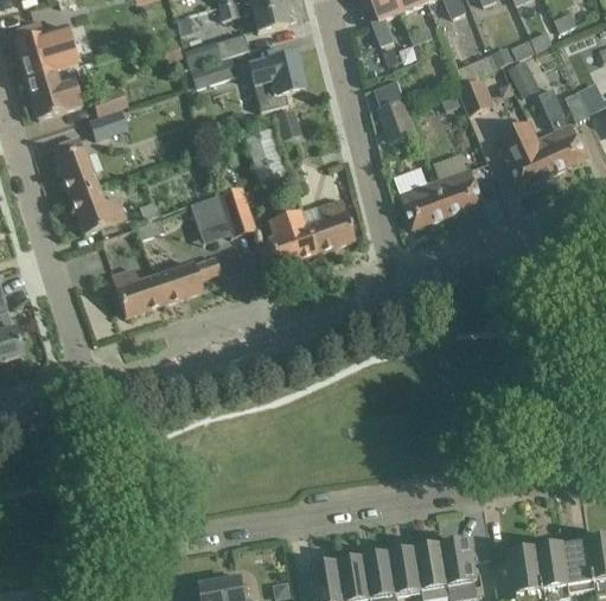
[(286,25),(279,0),(243,0),(216,7),(219,21),(250,13),(255,32),(286,25)]
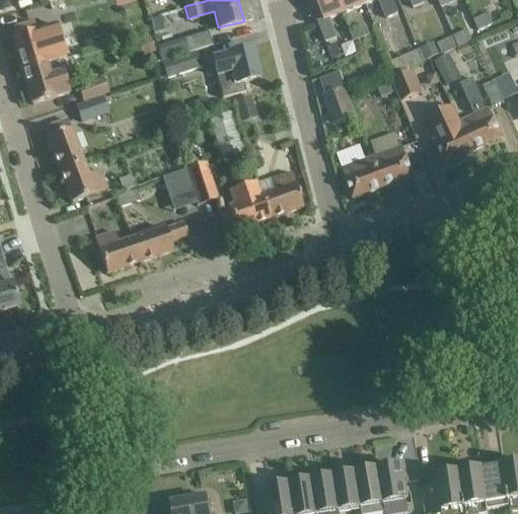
[(316,0),(322,15),(317,17),(325,39),(337,34),(328,14),(344,9),(340,0),(316,0)]
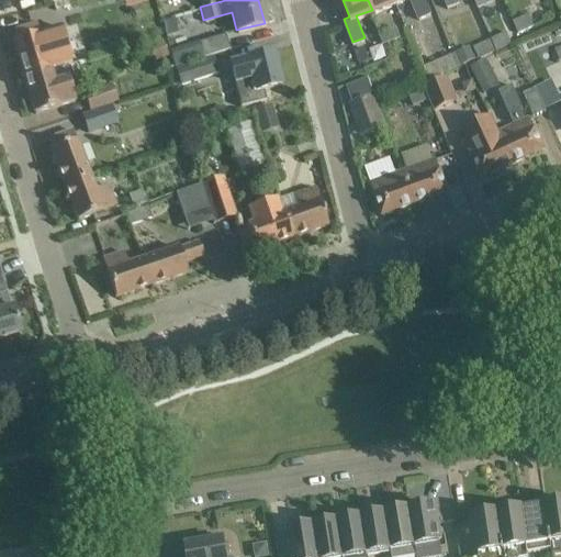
[(368,0),(372,10),(394,1),(394,0),(368,0)]
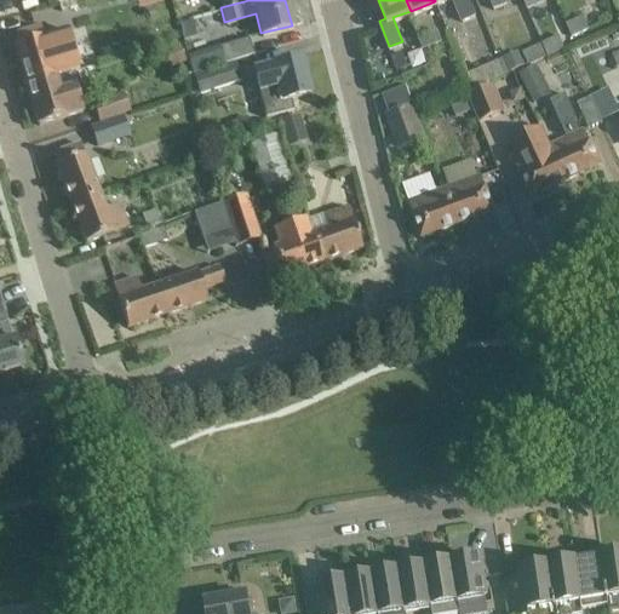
[(435,0),(435,1),(437,0),(454,0),(460,17),(475,12),(469,0),(435,0)]
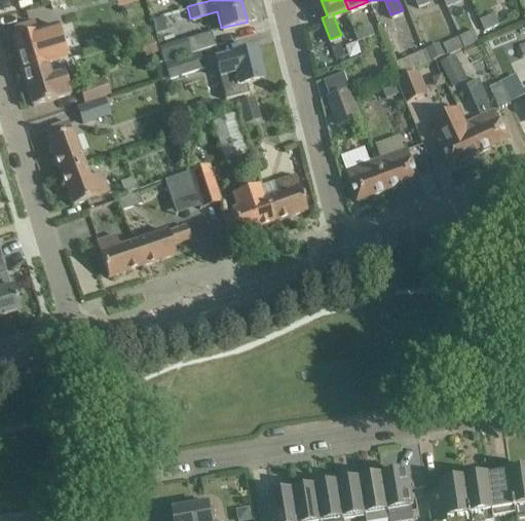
[(478,20),(483,30),(496,24),(491,12),(478,20)]
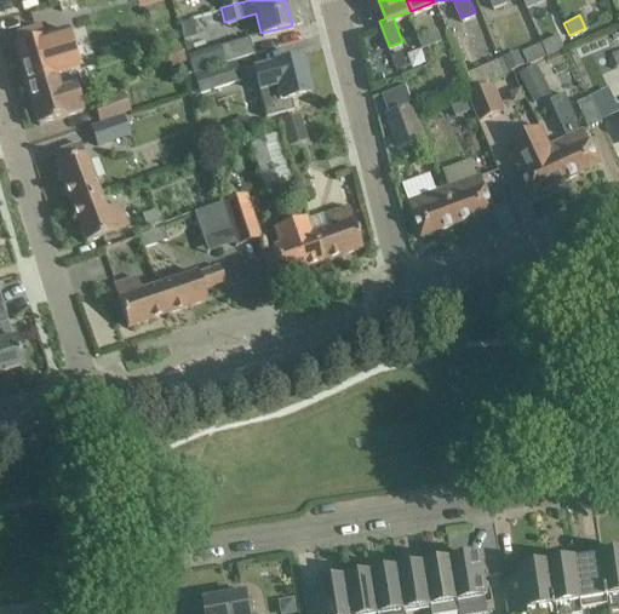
[(190,17),(179,21),(183,36),(194,33),(190,17)]
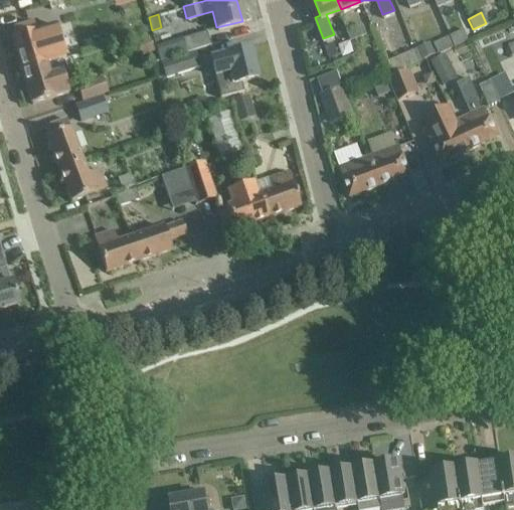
[(31,18),(11,24),(14,34),(11,34),(21,68),(44,61),(62,56),(65,55),(55,21),(34,28),(31,18)]
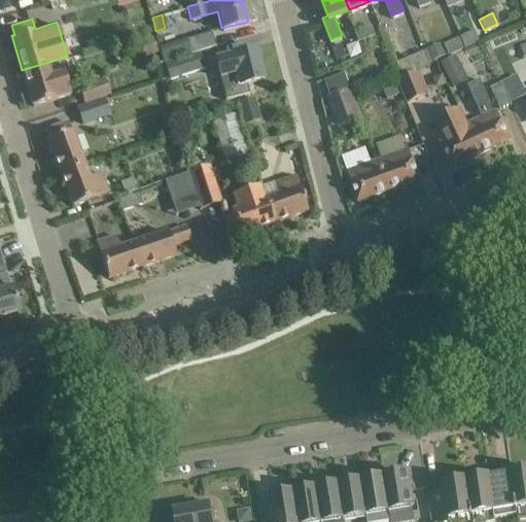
[(353,30),(356,36),(357,39),(374,33),(371,24),(353,30)]
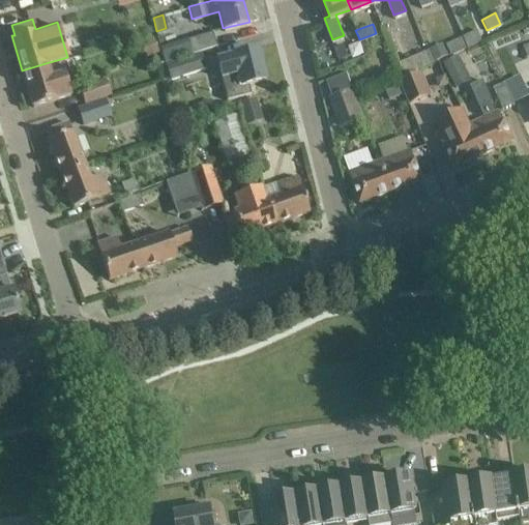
[(215,45),(211,30),(187,37),(187,38),(177,42),(180,55),(192,52),(215,45)]
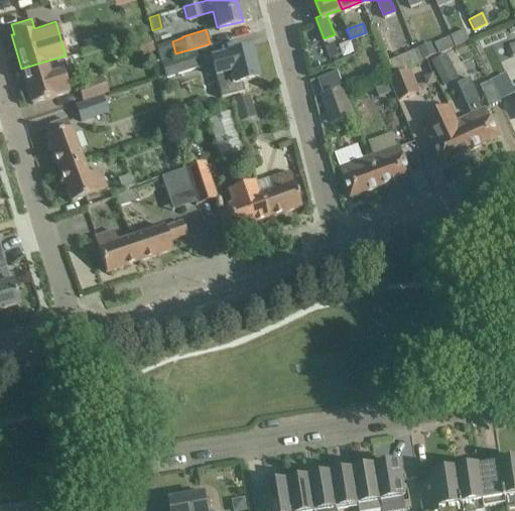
[(452,44),(467,38),(463,29),(447,35),(452,44)]
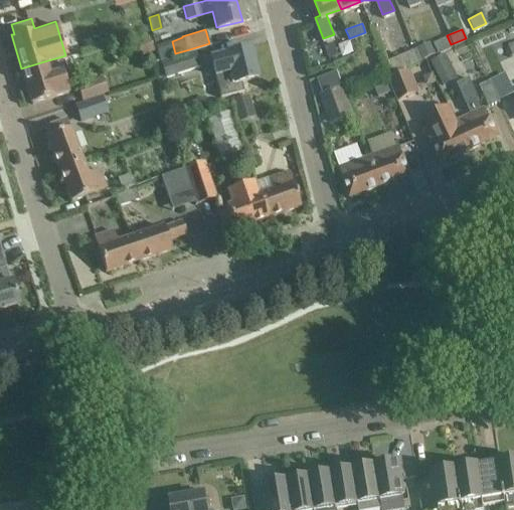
[(152,46),(147,33),(133,37),(138,51),(152,46)]
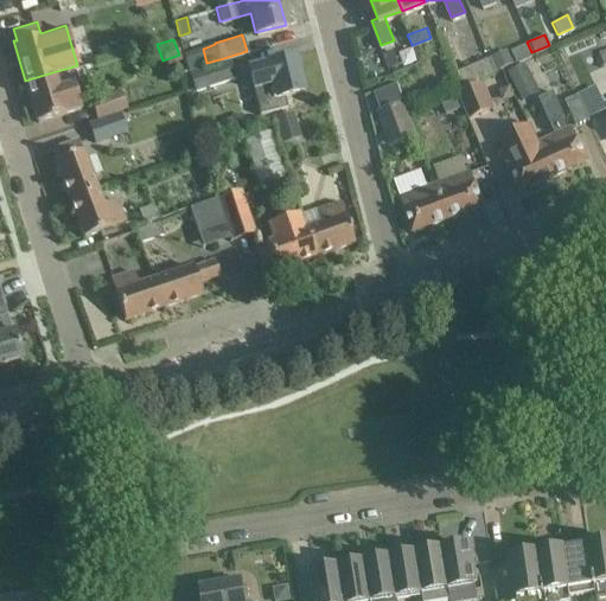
[(511,62),(530,53),(525,42),(506,50),(511,62)]
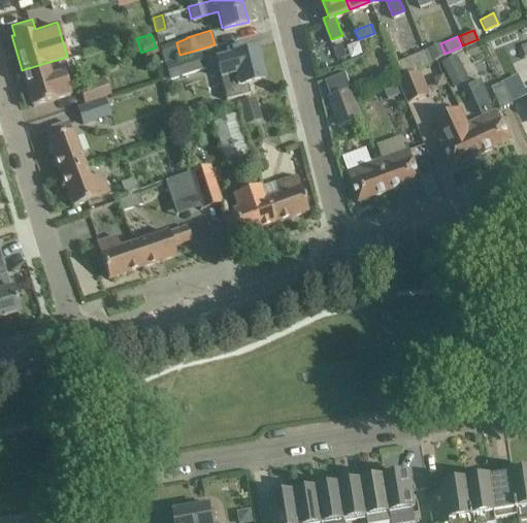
[(336,58),(346,54),(340,41),(331,44),(336,58)]
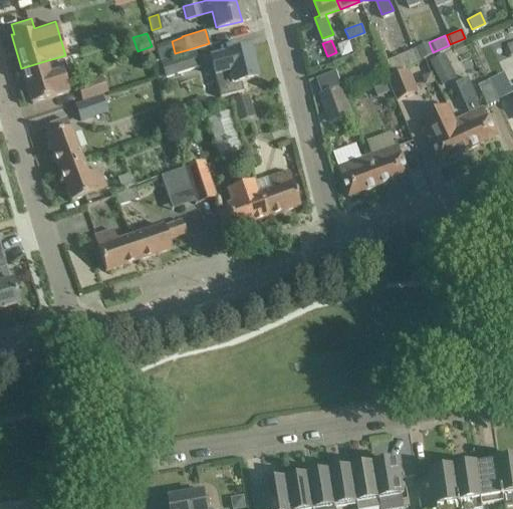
[(428,40),(416,45),(421,56),(433,51),(428,40)]
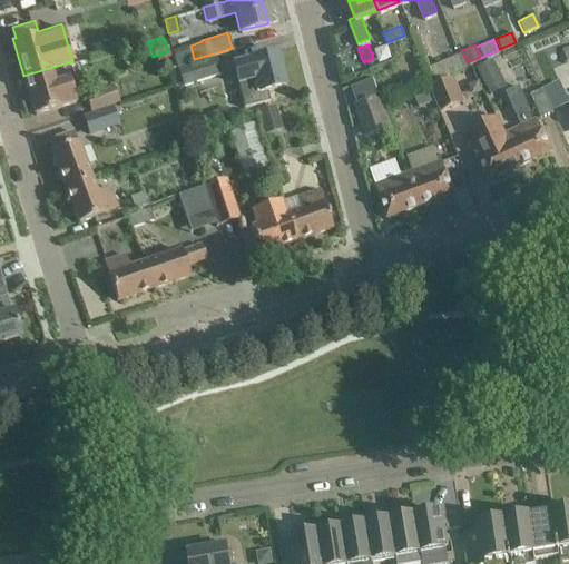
[(450,71),(466,63),(460,50),(444,57),(450,71)]
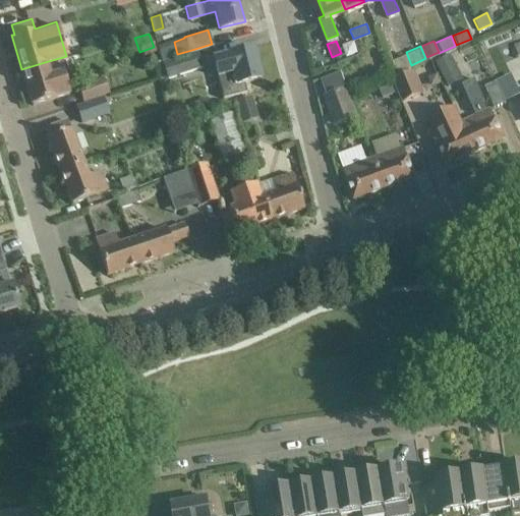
[(260,77),(252,47),(213,56),(222,93),(244,88),(242,81),(260,77)]
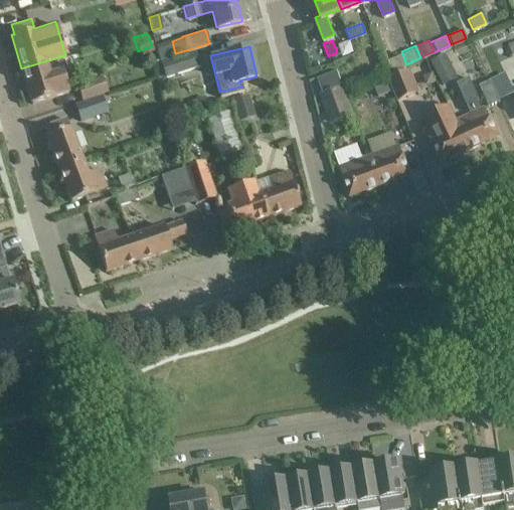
[(199,64),(194,48),(160,59),(165,75),(199,64)]
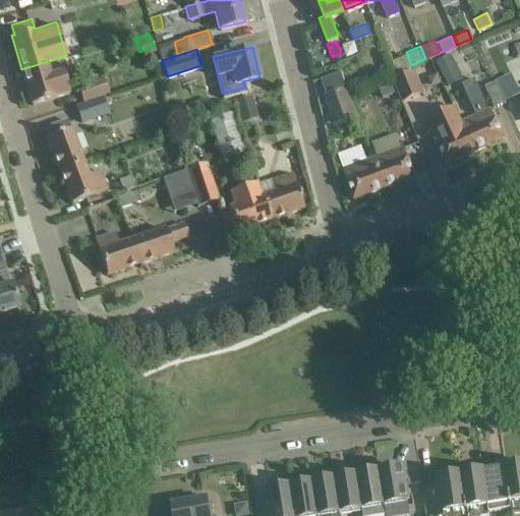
[(449,52),(436,58),(447,82),(460,76),(449,52)]
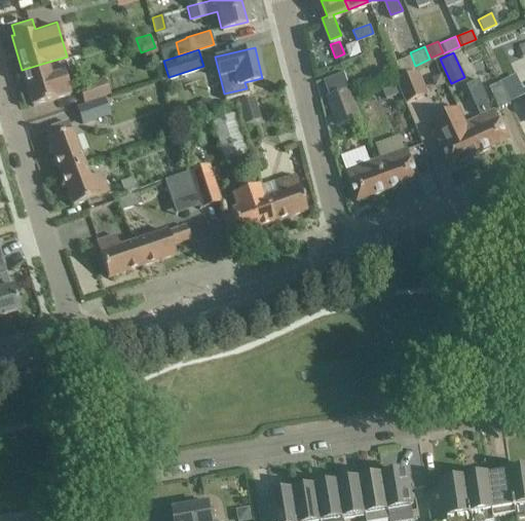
[(45,63),(22,70),(32,103),(55,97),(68,92),(62,75),(50,79),(45,63)]
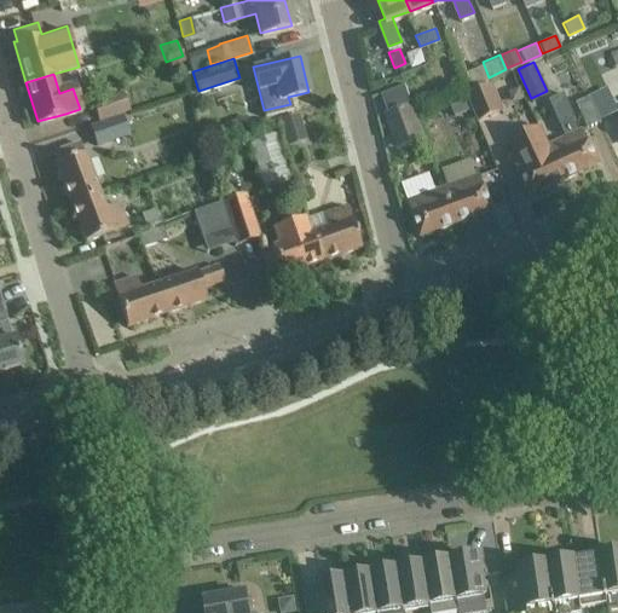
[(477,119),(501,108),(503,108),(491,80),(466,91),(477,119)]
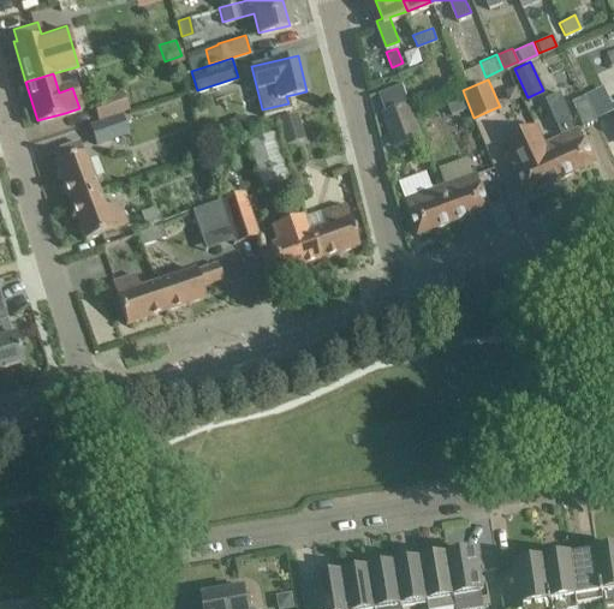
[(513,84),(502,89),(508,100),(518,95),(513,84)]
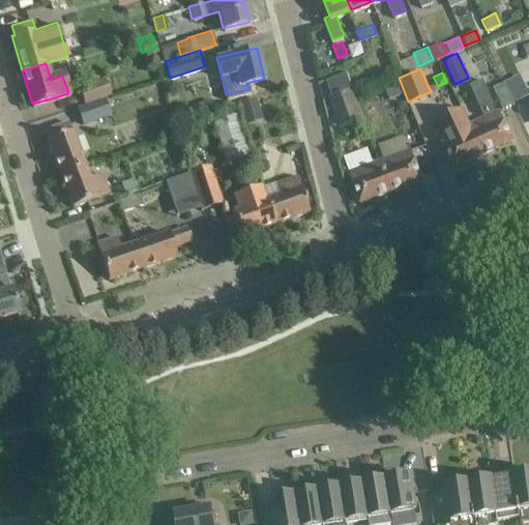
[(483,114),(494,109),(491,100),(491,99),(480,76),(469,81),(483,114)]
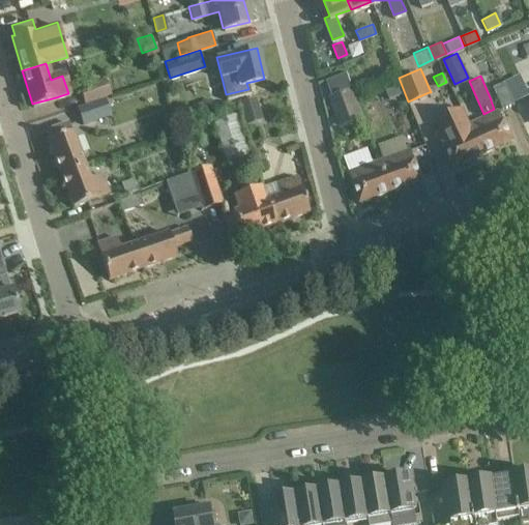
[(105,78),(79,86),(84,103),(104,95),(110,93),(105,78)]
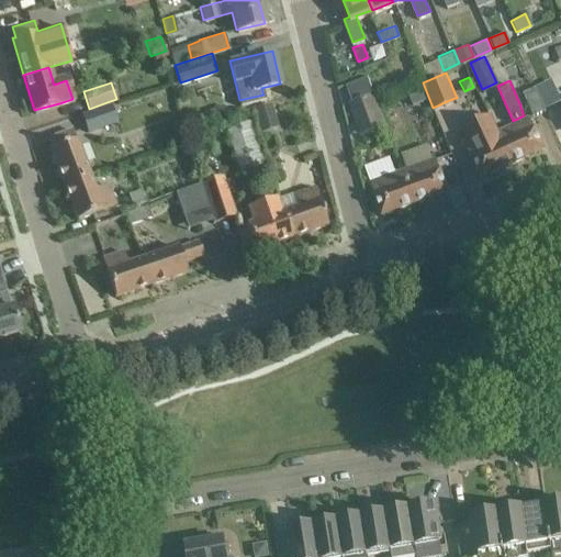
[(522,90),(533,113),(545,108),(534,85),(522,90)]
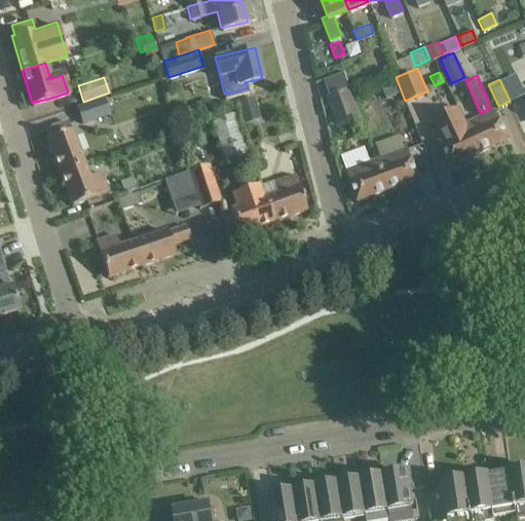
[(394,82),(381,87),(385,97),(398,91),(394,82)]
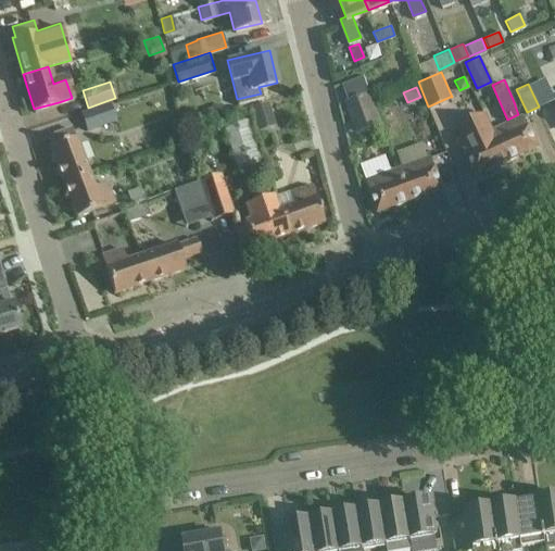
[(381,125),(369,91),(344,101),(356,135),(381,125)]
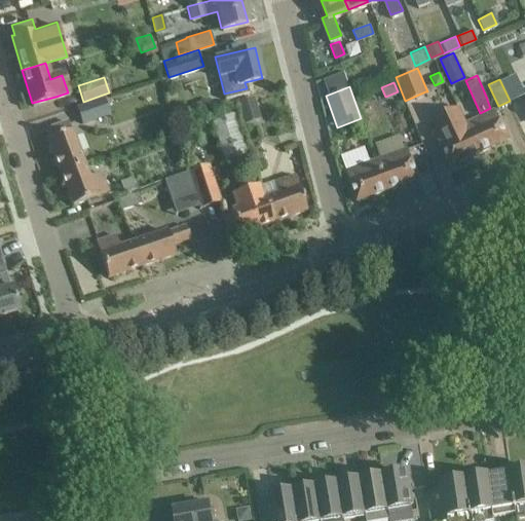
[(251,92),(234,99),(240,120),(258,115),(251,92)]
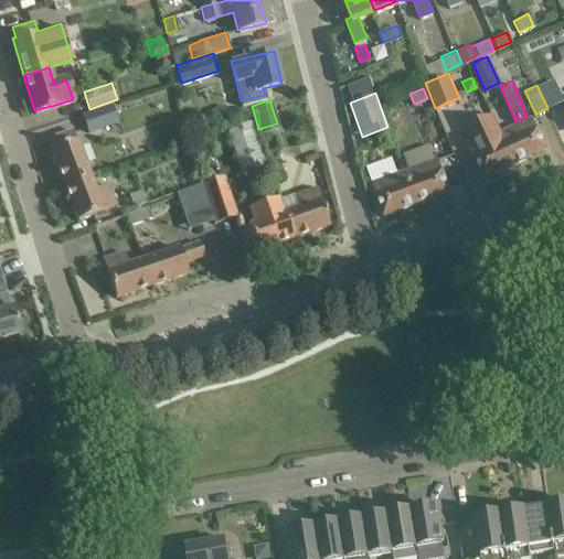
[(87,131),(117,120),(110,101),(89,109),(81,111),(87,131)]
